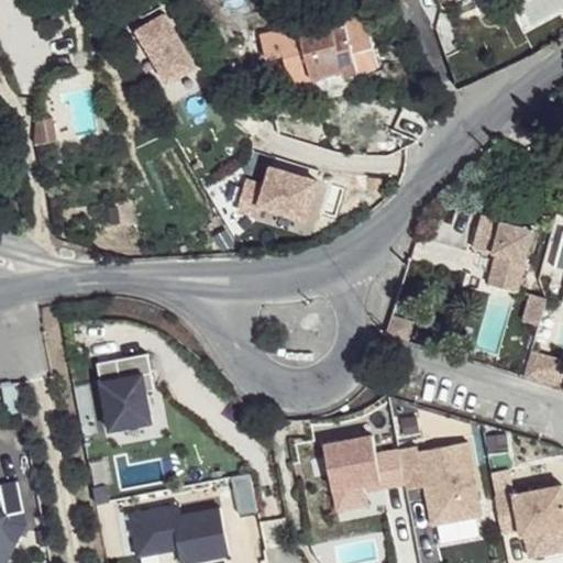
[(438,0),(443,10),(460,0),(438,0)]
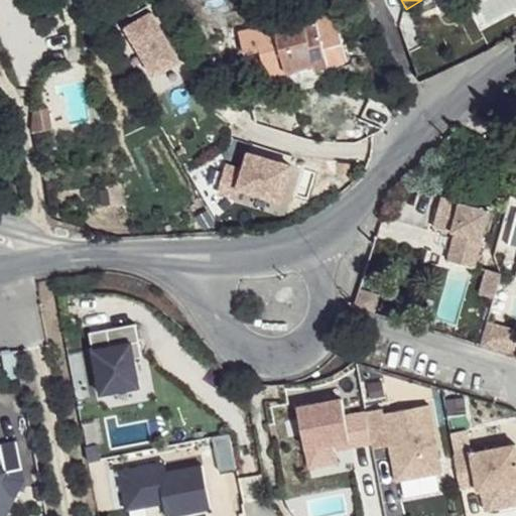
[(265,63),(272,84),(317,68),(318,71),(352,57),(335,13),(306,23),(302,13),(242,36),(249,57),(262,52),(265,63)]
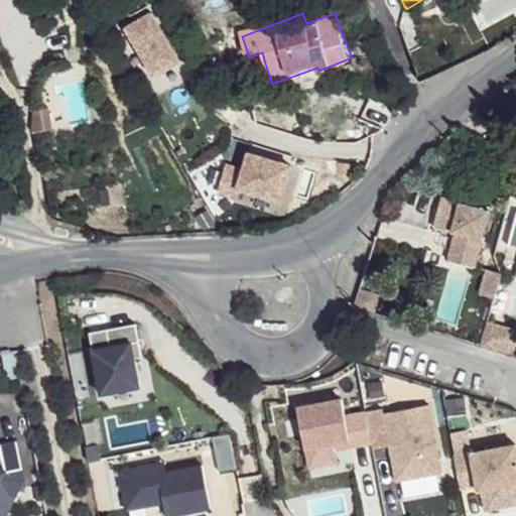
[(179,62),(152,14),(127,28),(154,78),(179,62)]
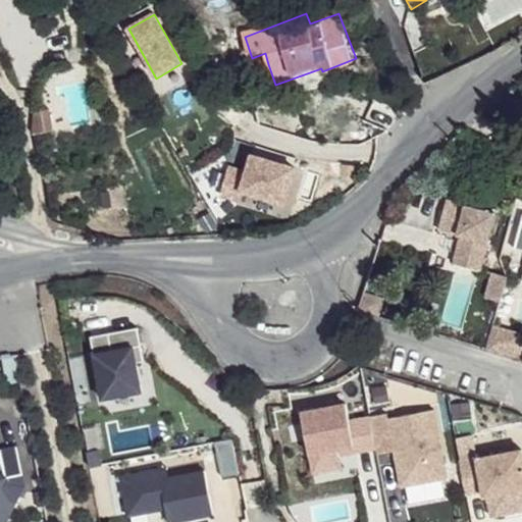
[(265,53),(252,58),(256,68),(268,64),(265,53)]
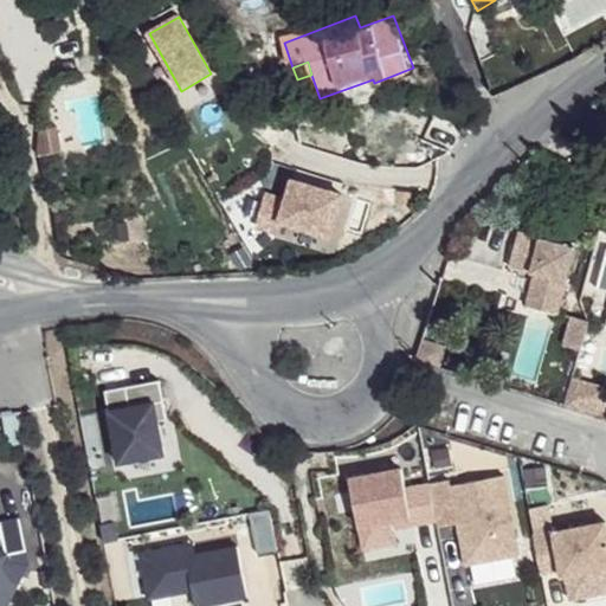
[(44,128),(26,130),(31,155),(49,153),(44,128)]
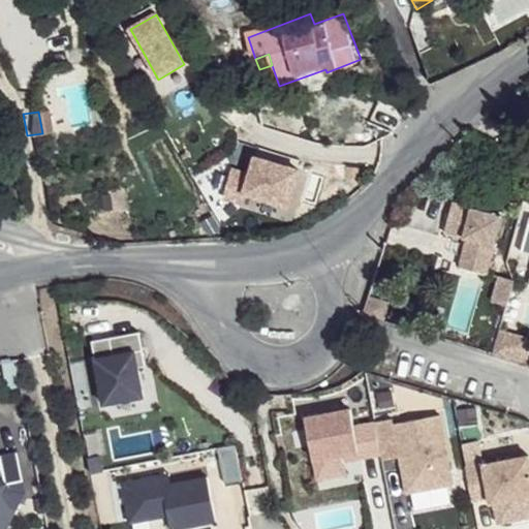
[(286,209),(298,173),(254,159),(249,176),(231,170),(222,198),(240,204),(243,194),(286,209)]
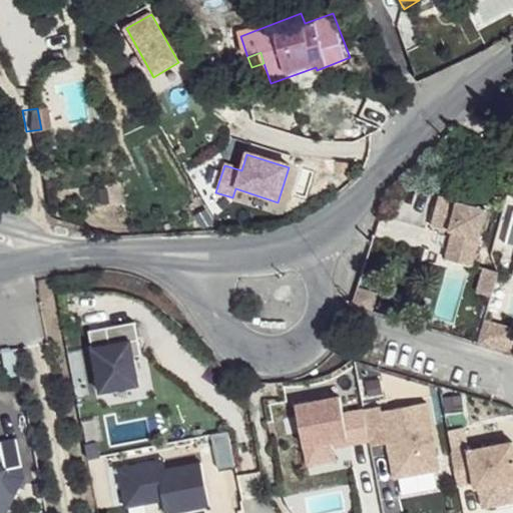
[(438,195),(431,224),(453,230),(448,248),(474,254),(487,208),(438,195)]
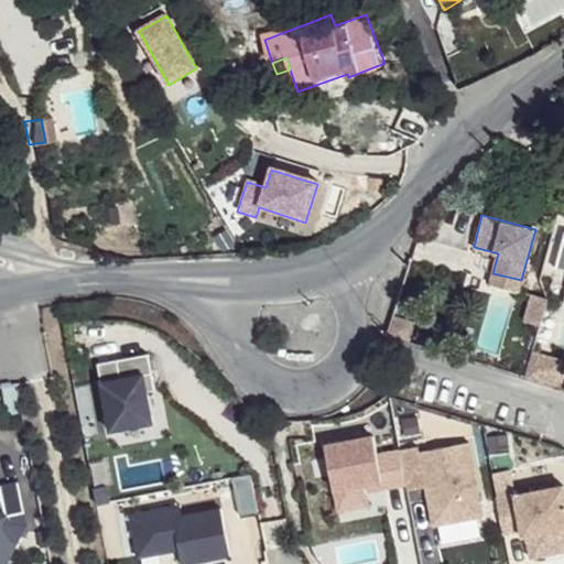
[(492,273),(489,283),(519,292),(521,280),(492,273)]
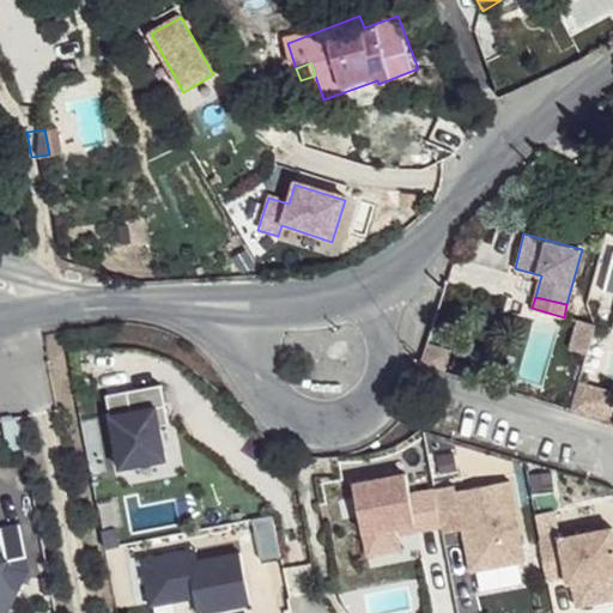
[(569,349),(586,353),(594,323),(577,319),(569,349)]
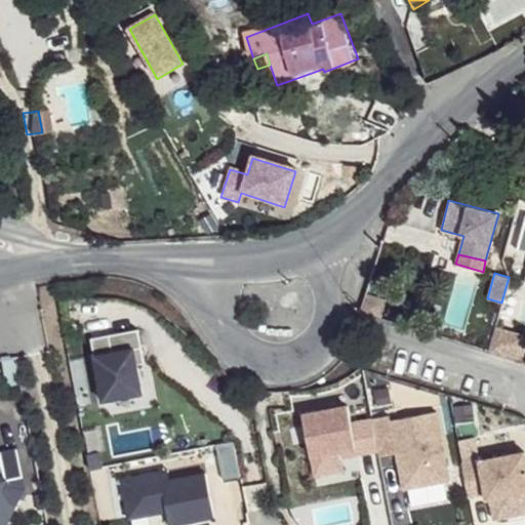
[(522,332),(495,325),(489,350),(516,358),(518,350),(522,332)]
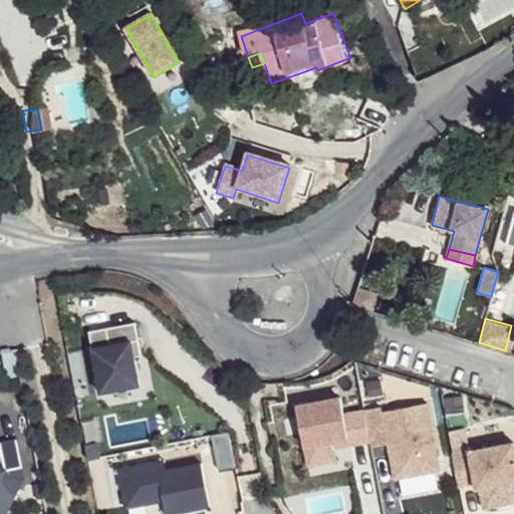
[(137,384),(132,355),(140,353),(134,322),(86,330),(98,392),(137,384)]
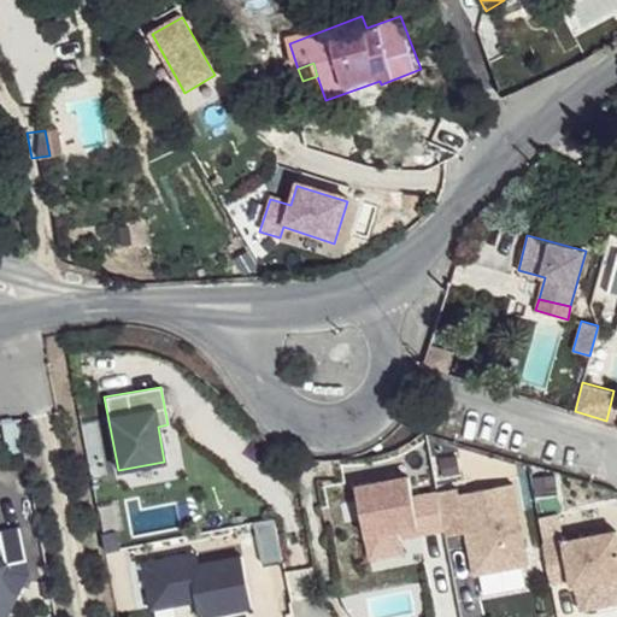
[(452,400),(432,395),(428,409),(447,415),(452,400)]
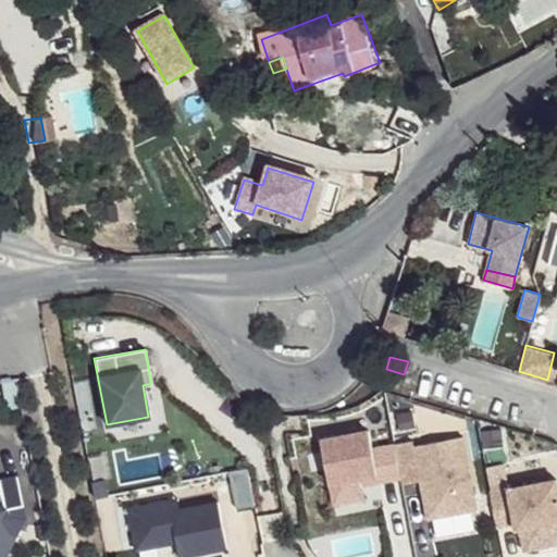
[(556,381),(556,372),(549,371),(547,380),(556,383),(556,381)]
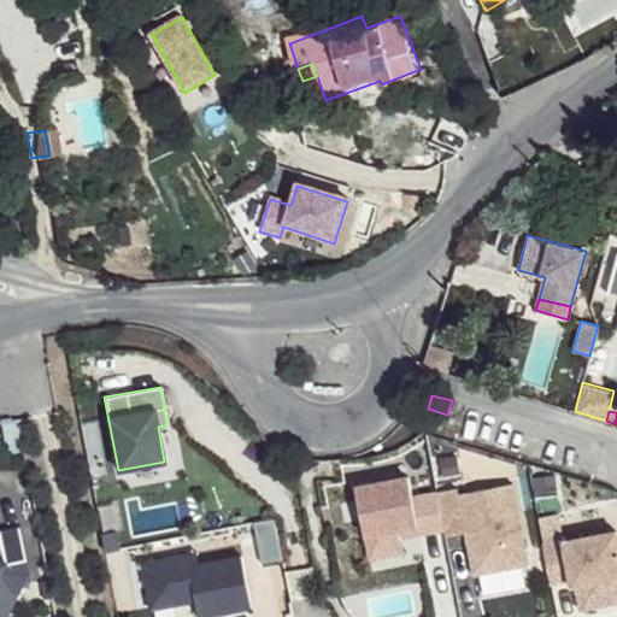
[(418,524),(409,475),(356,486),(365,534),(399,528),(416,524),(418,524)]
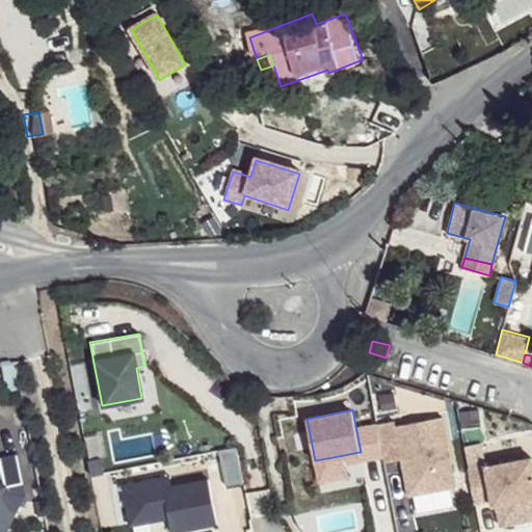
[(454,484),(441,416),(394,424),(393,419),(374,422),(382,460),(400,457),(406,494),(454,484)]
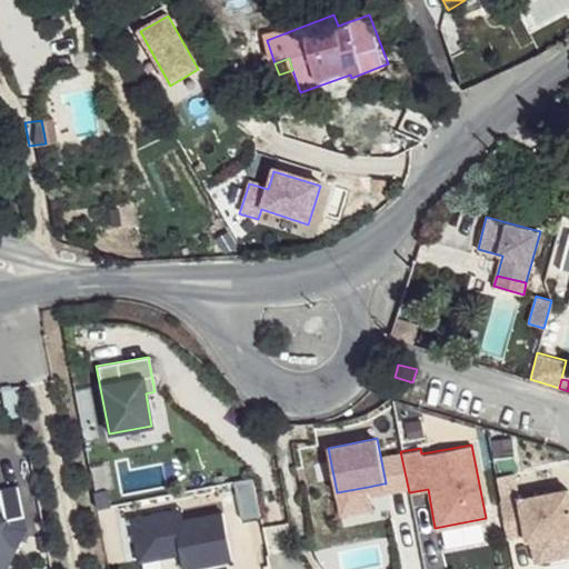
[(385,491),(383,483),(368,487),(370,495),(385,491)]
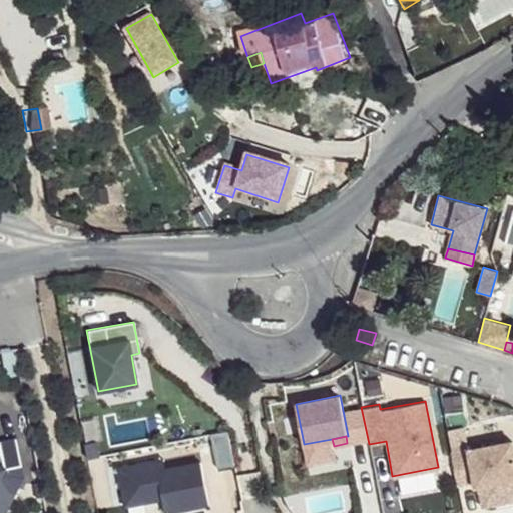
[(0,512),(3,512),(23,477),(16,437),(0,440),(0,512)]
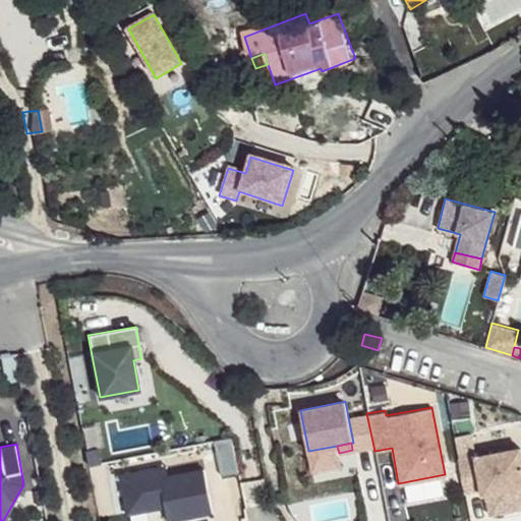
[(100,463),(97,448),(85,450),(89,465),(100,463)]
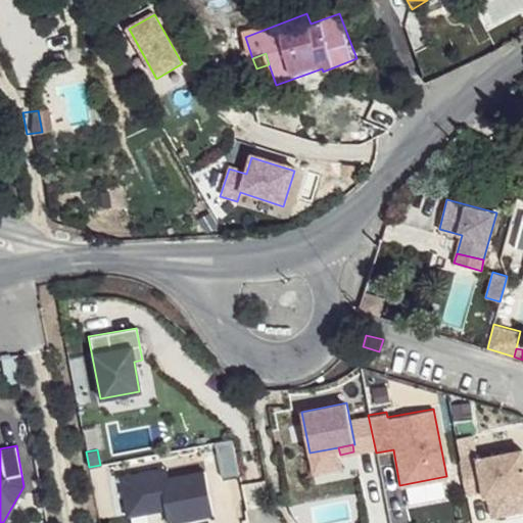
[(522,458),(521,450),(476,460),(474,452),(458,455),(466,495),(482,492),(483,497),(486,496),(522,488),(522,458)]
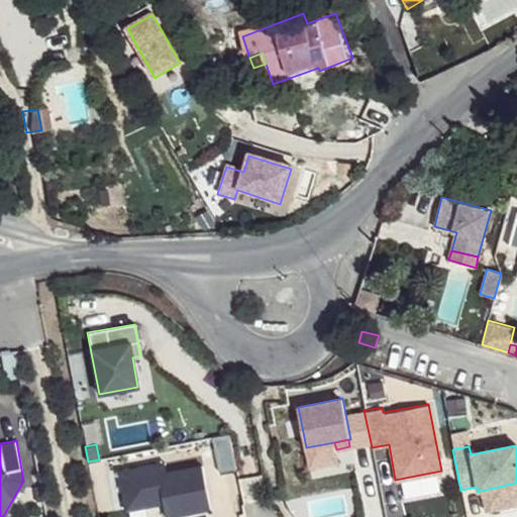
[(209,508),(201,464),(167,471),(165,461),(117,471),(125,509),(164,502),(167,516),(209,508)]
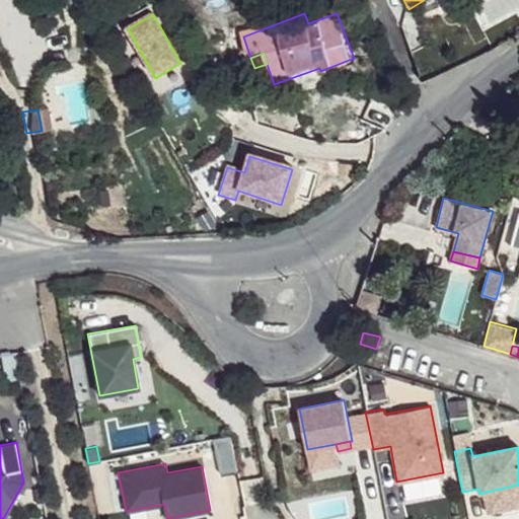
[(518,507),(518,485),(483,493),(488,514),(518,507)]
